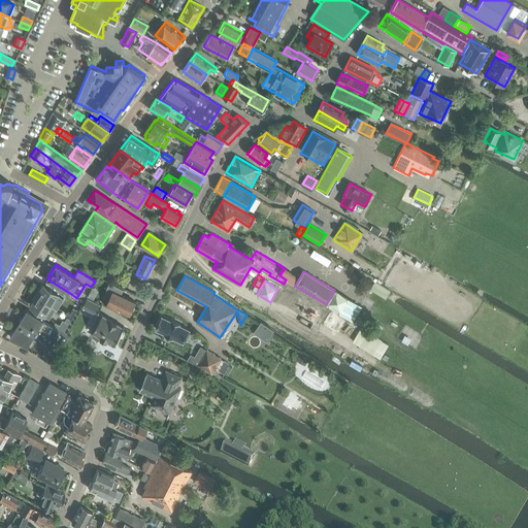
[(384,299),(385,298),(389,291),(374,281),(369,289),(384,299)]
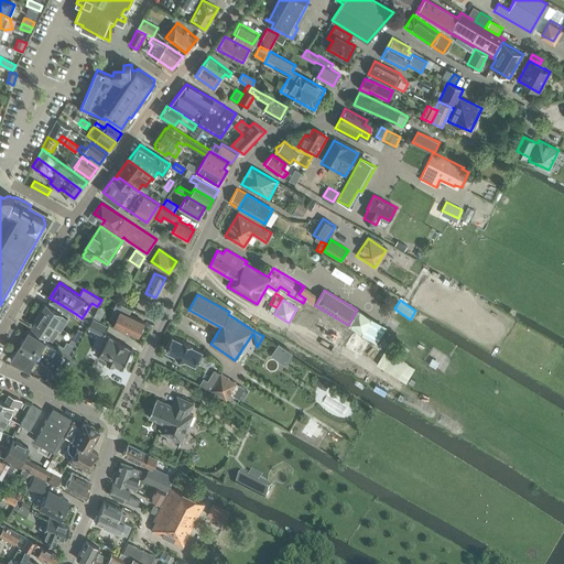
[(144,322),(129,314),(131,308),(116,302),(114,308),(120,312),(114,326),(129,333),(130,331),(139,335),(144,322)]
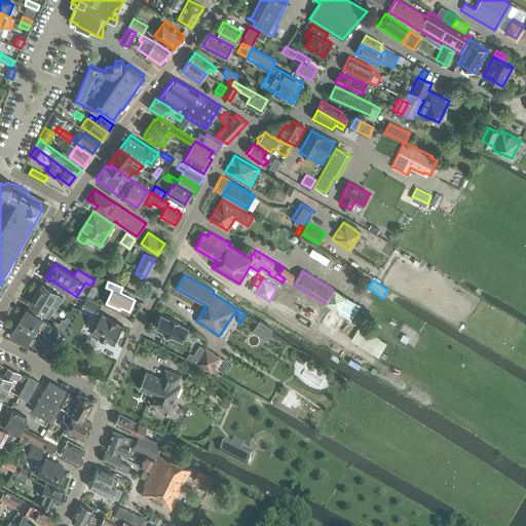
[(316,324),(328,305),(288,282),(276,300),(316,324)]
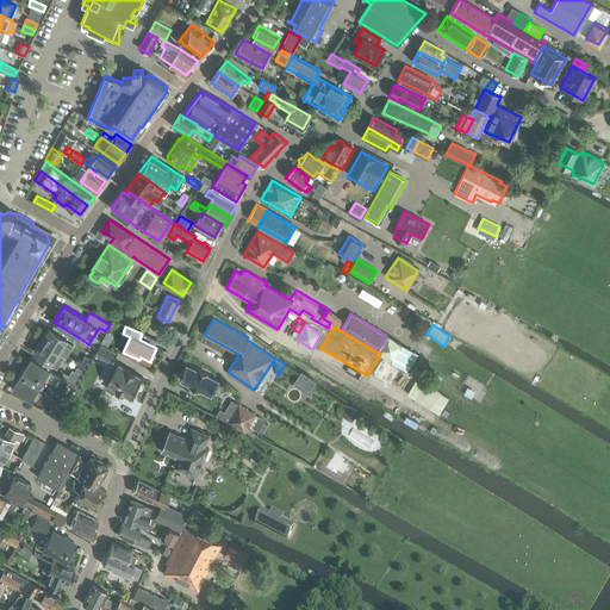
[(50,328),(43,340),(60,350),(68,338),(50,328)]
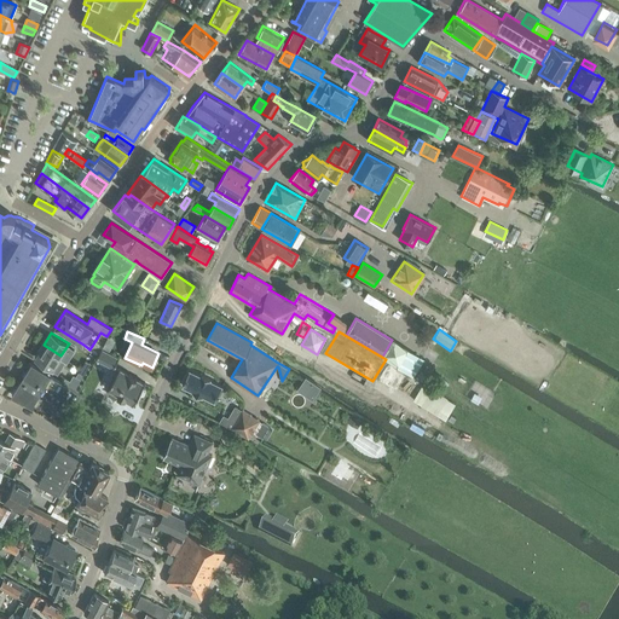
[(108,336),(102,347),(109,351),(115,340),(108,336)]
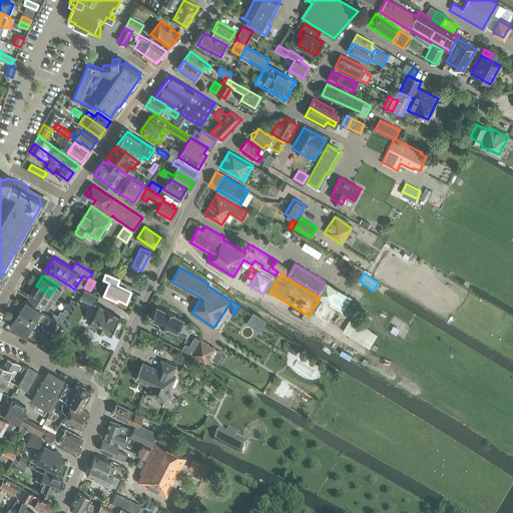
[(325,282),(317,296),(342,311),(351,297),(326,282),(325,282)]
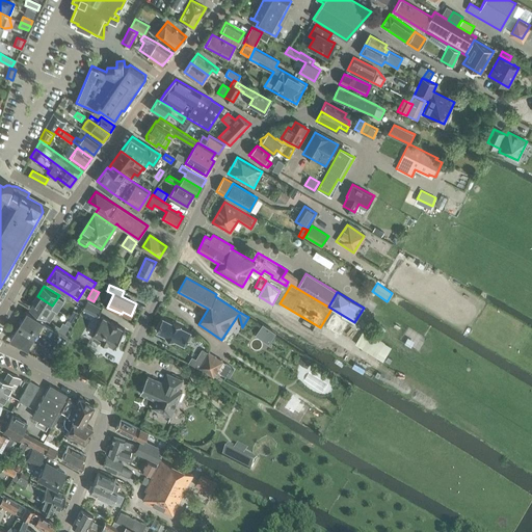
[(57,309),(52,306),(37,296),(31,307),(51,319),(53,315),(57,309)]
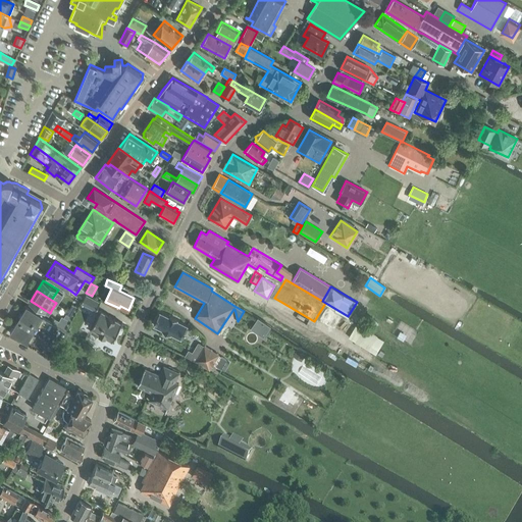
[(76,307),(82,300),(72,294),(67,301),(76,307)]
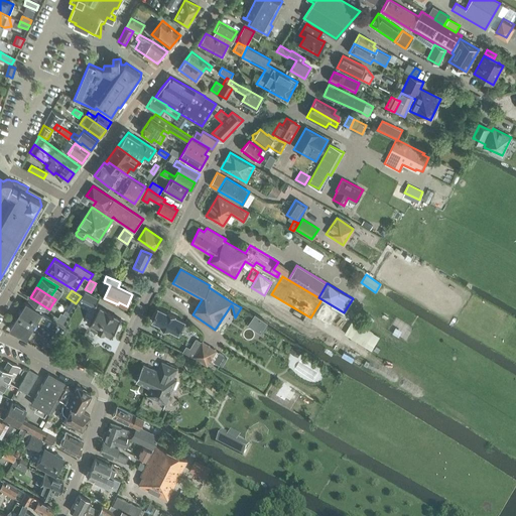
[(95,306),(100,298),(86,290),(81,298),(95,306)]
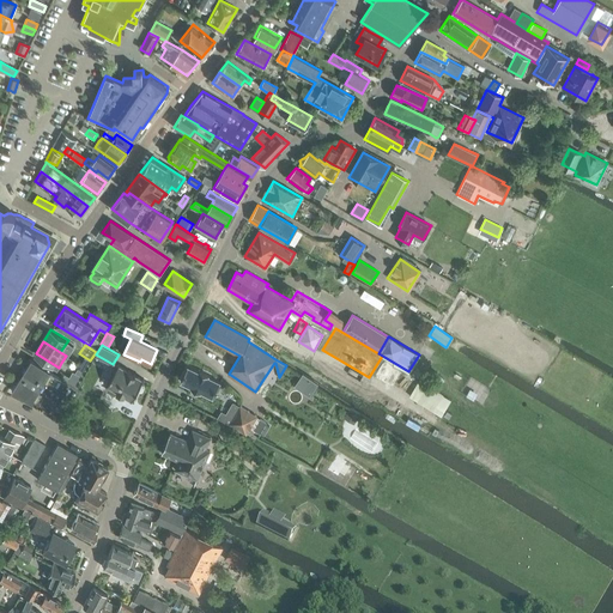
[(60,402),(53,413),(59,417),(77,386),(60,376),(30,359),(23,371),(24,371),(12,390),(31,402),(40,389),(60,402)]
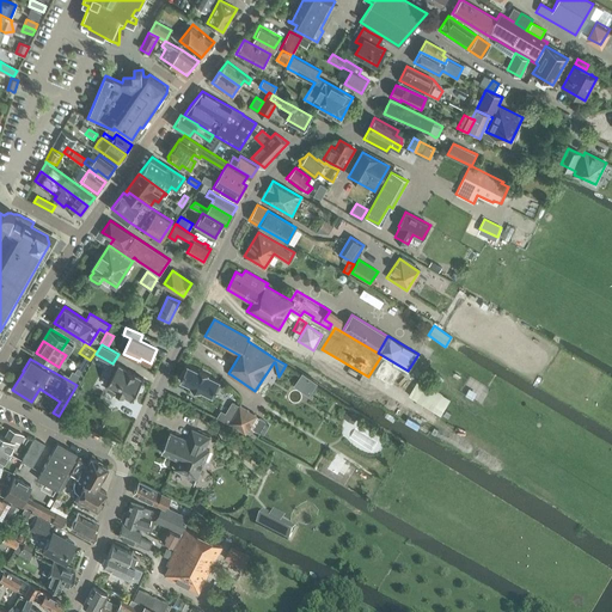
[(391,386),(401,372),(383,362),(374,375),(391,386)]
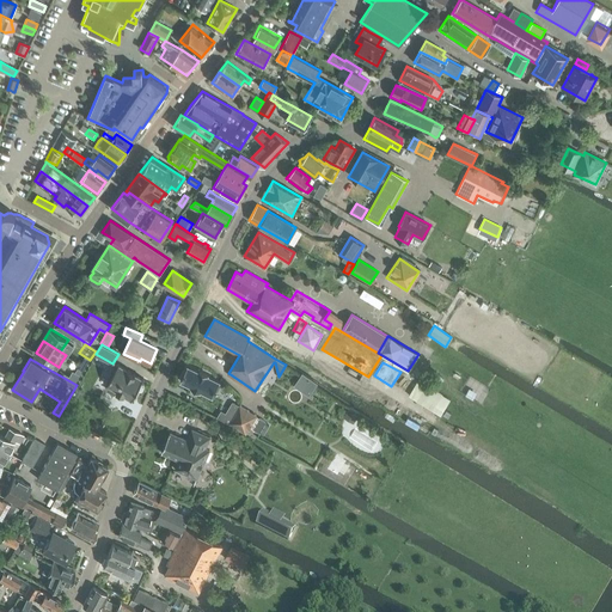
[(115,393),(117,390),(132,398),(144,378),(118,365),(108,385),(109,385),(106,390),(115,393)]
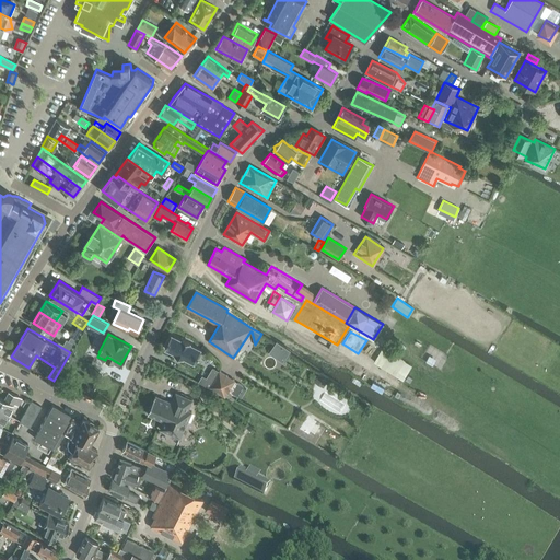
[(175,354),(183,359),(184,358),(194,363),(201,349),(190,343),(190,342),(183,339),(182,340),(172,335),(164,349),(175,353),(175,354)]
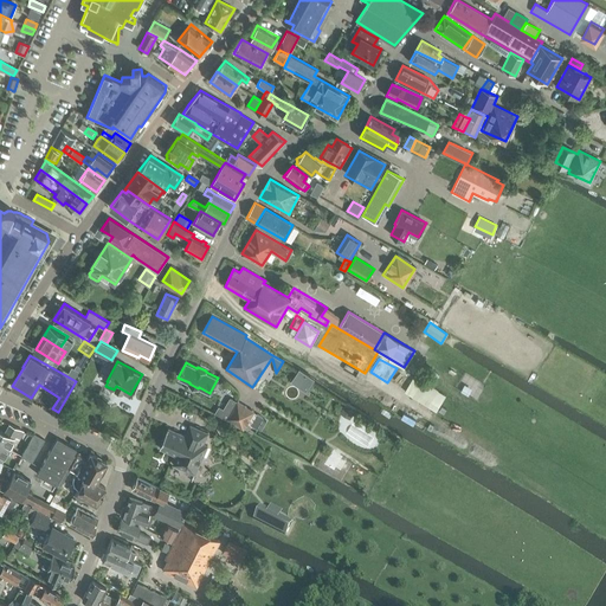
[(76,381),(82,372),(72,366),(69,372),(62,368),(59,372),(76,381)]
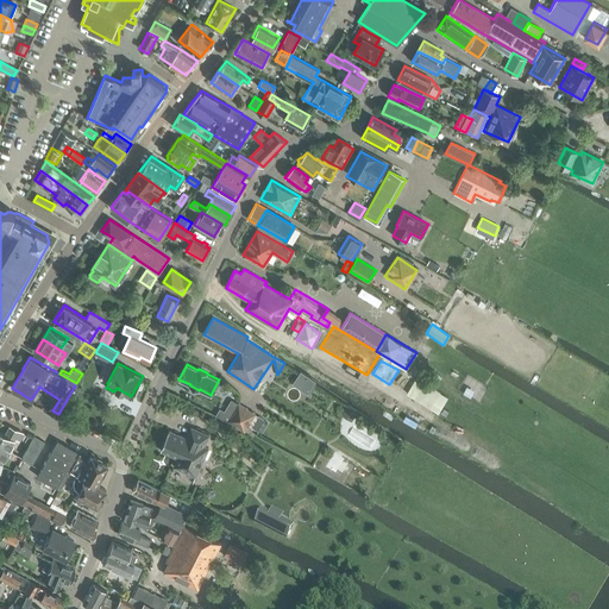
[(316,381),(301,370),(299,375),(295,381),(309,391),(314,385),(315,382),(316,381)]
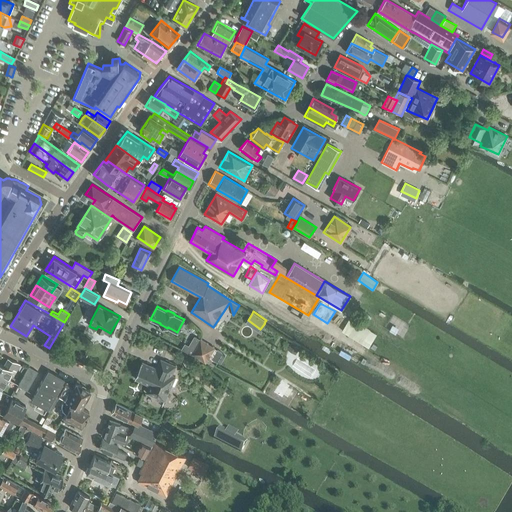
[(331,323),(357,338),(364,326),(339,311),(331,323)]
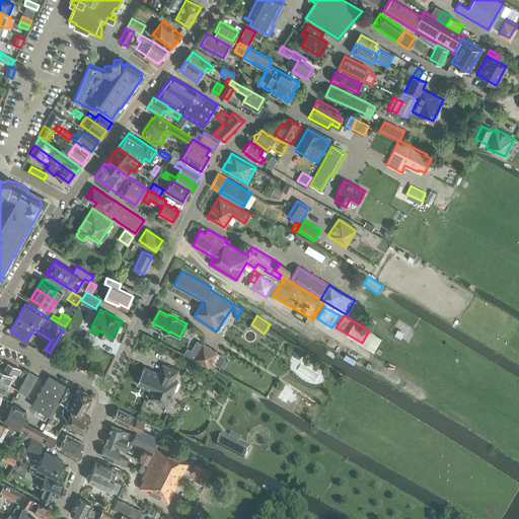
[(309,326),(305,332),(313,339),(318,330),(310,325),(309,326)]
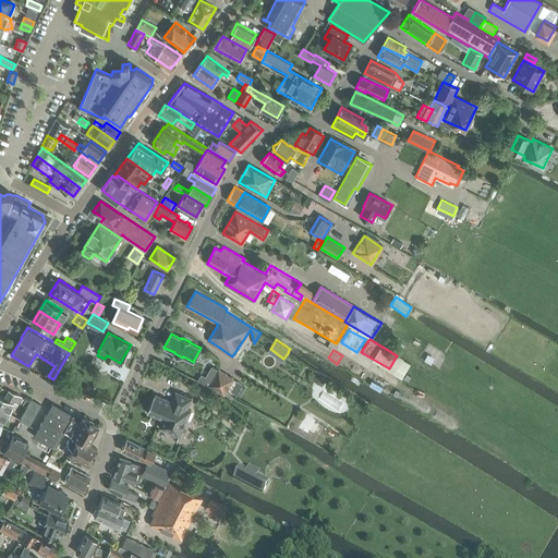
[(211,380),(208,386),(225,396),(228,390),(234,379),(219,370),(218,370),(211,380)]
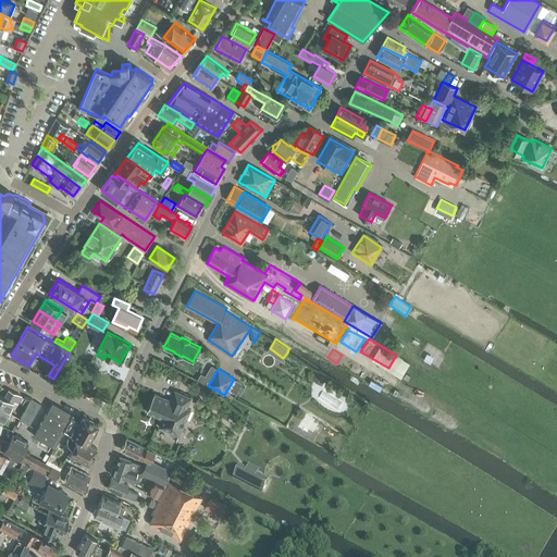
[(318,372),(313,379),(323,384),(326,378),(318,372)]
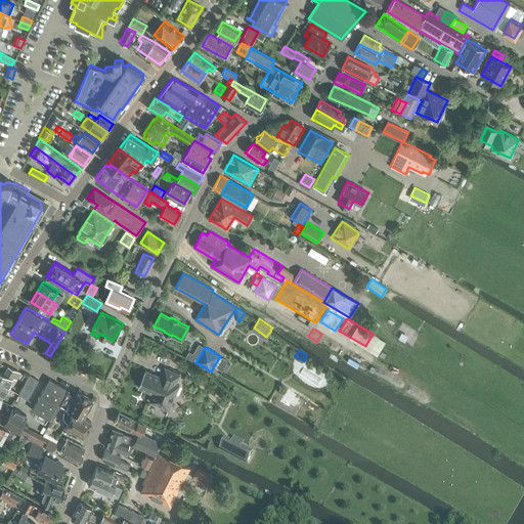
[(189,352),(186,357),(195,362),(199,357),(192,354),(189,352)]
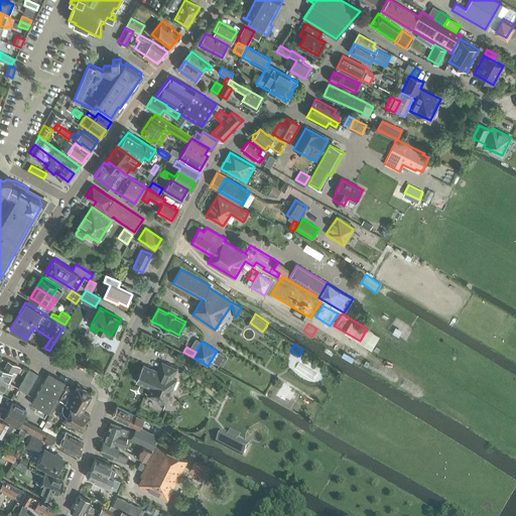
[(219,365),(224,357),(225,356),(217,351),(211,361),(219,365)]
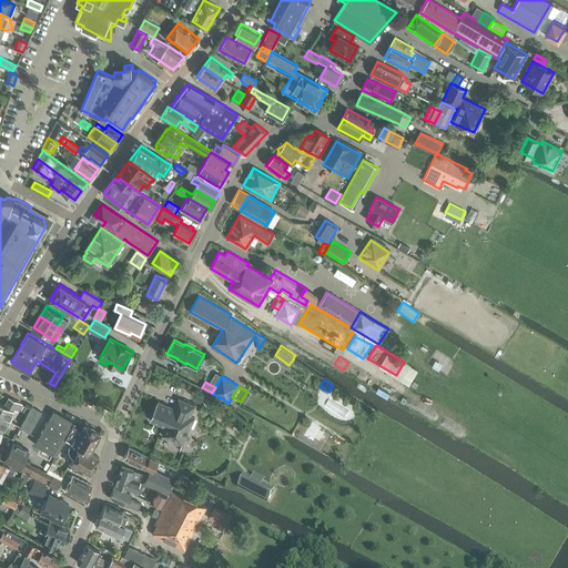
[(21,404),(8,398),(3,406),(0,404),(0,416),(8,421),(8,419),(13,409),(18,412),(21,404)]
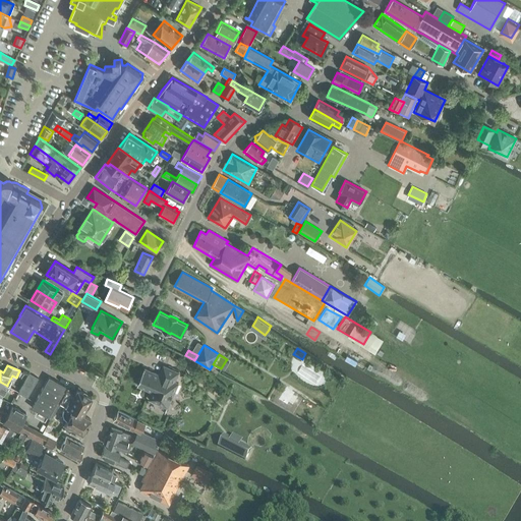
[(175,381),(179,371),(164,365),(160,374),(145,368),(137,385),(153,392),(150,399),(168,407),(178,383),(175,381)]
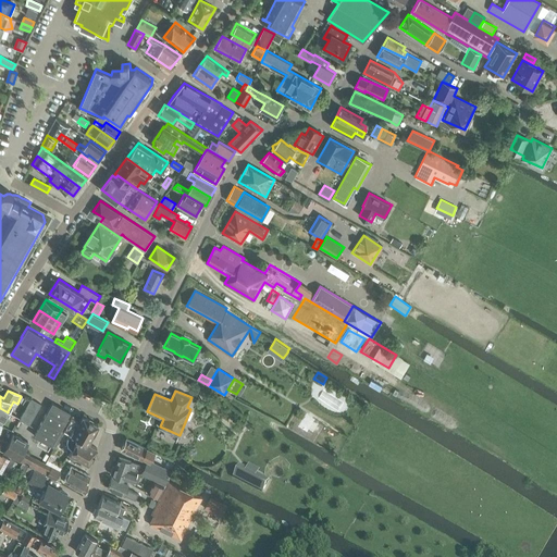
[(323,391),(319,398),(338,410),(343,401),(323,391)]
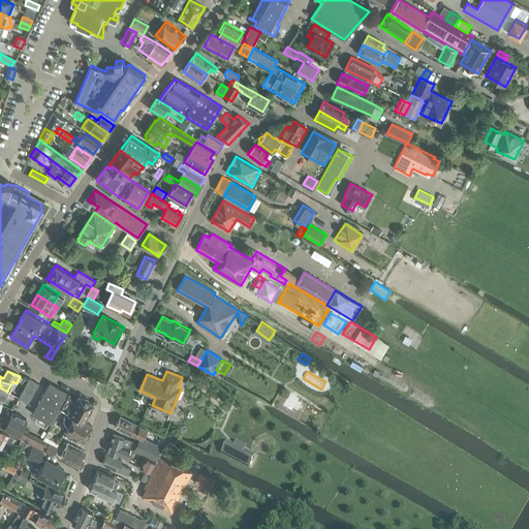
[(19,399),(28,403),(38,383),(30,379),(19,399)]
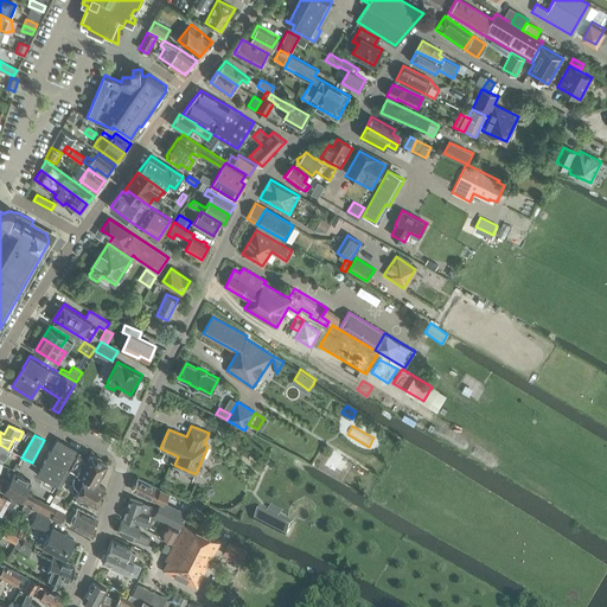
[(57,439),(37,474),(56,485),(76,449),(57,439)]
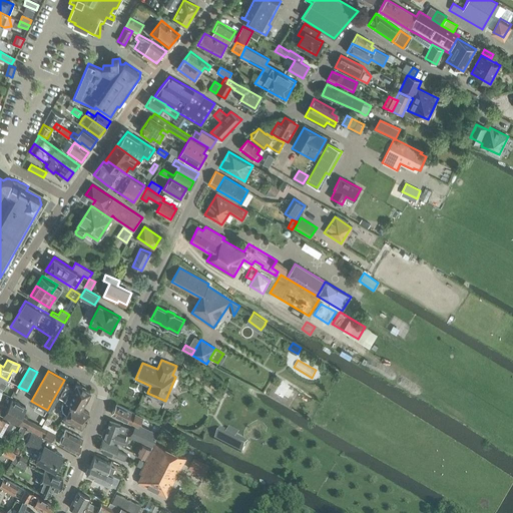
[(7,380),(0,376),(0,389),(1,390),(5,384),(15,390),(18,385),(7,379),(7,380)]
